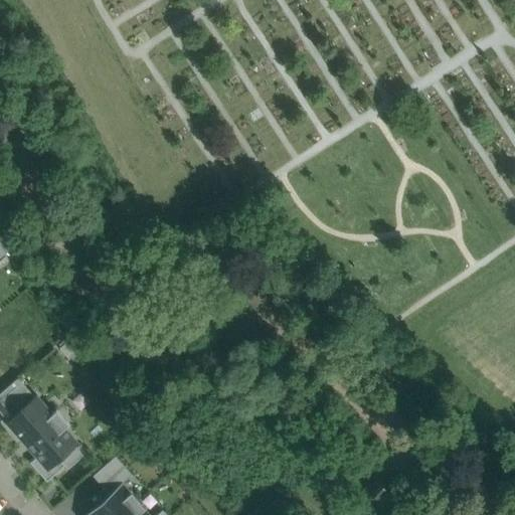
[(0,256),(9,249),(0,237),(0,256)]
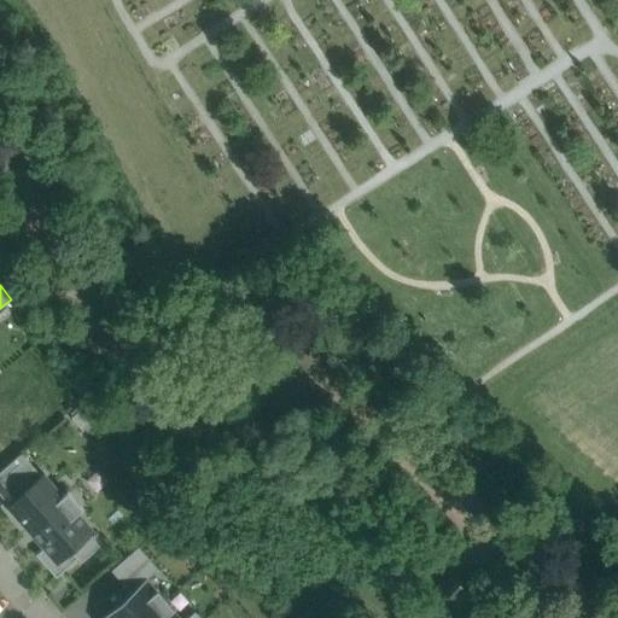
[(21,453),(0,471),(0,495),(9,505),(41,476),(21,453)]
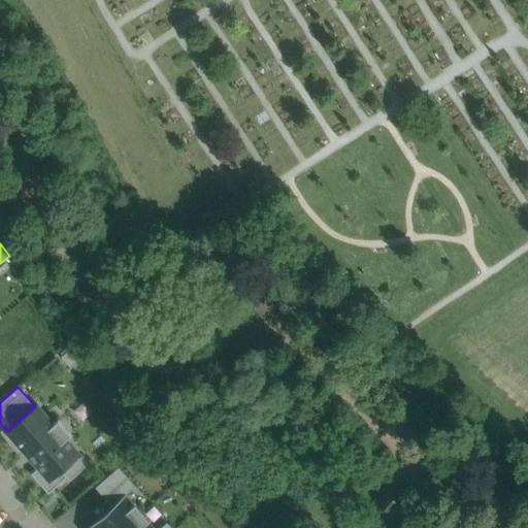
[(151,402),(137,398),(134,406),(149,410),(151,402)]
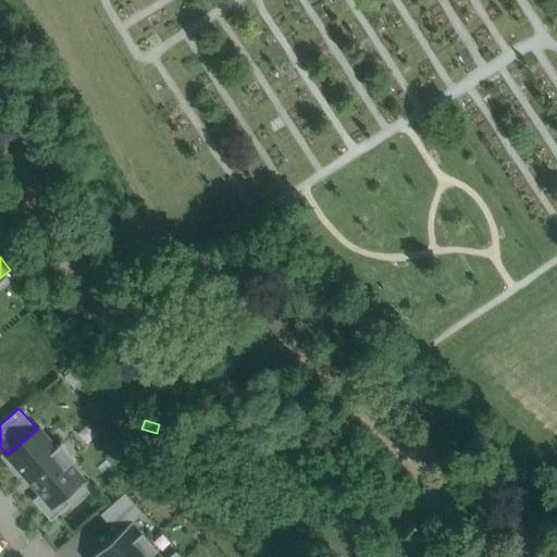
[(8,455),(5,456),(39,494),(33,500),(50,520),(71,503),(64,496),(84,479),(70,462),(74,459),(61,443),(56,447),(39,428),(37,429),(8,455)]
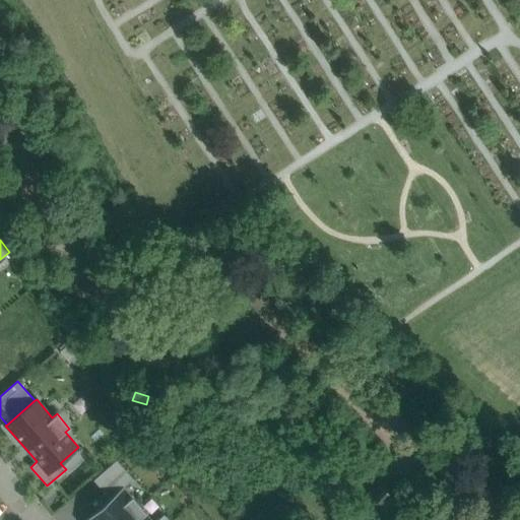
[(110,499),(123,486),(132,478),(116,460),(93,480),(110,499)]
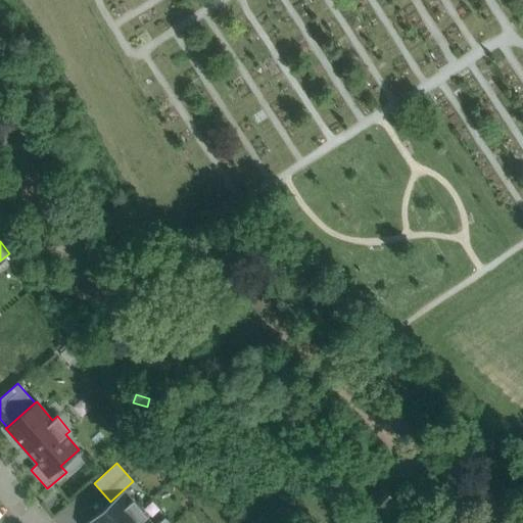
[(396,495),(384,485),(382,486),(380,485),(379,486),(381,488),(374,495),(372,495),(372,497),(374,498),(376,505),(375,506),(377,508),(378,506),(384,507),(385,509),(387,509),(386,507),(393,500),(394,501),(396,500),(394,497),(396,495)]
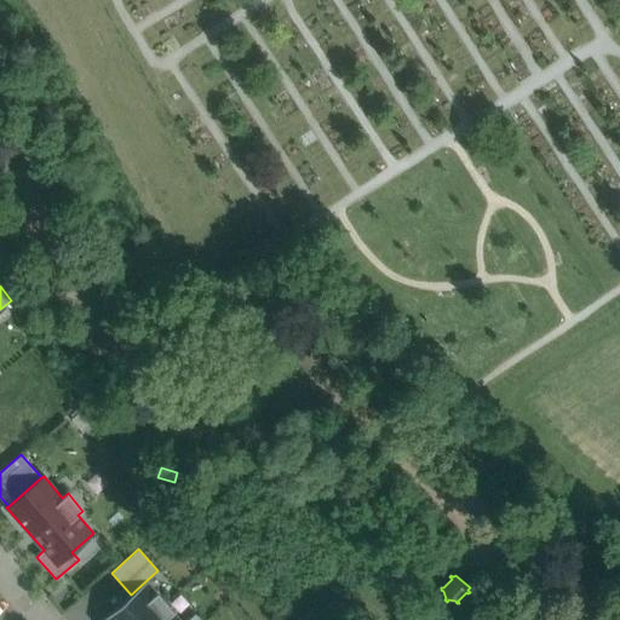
[(101,619),(182,619),(147,580),(131,595),(101,619)]
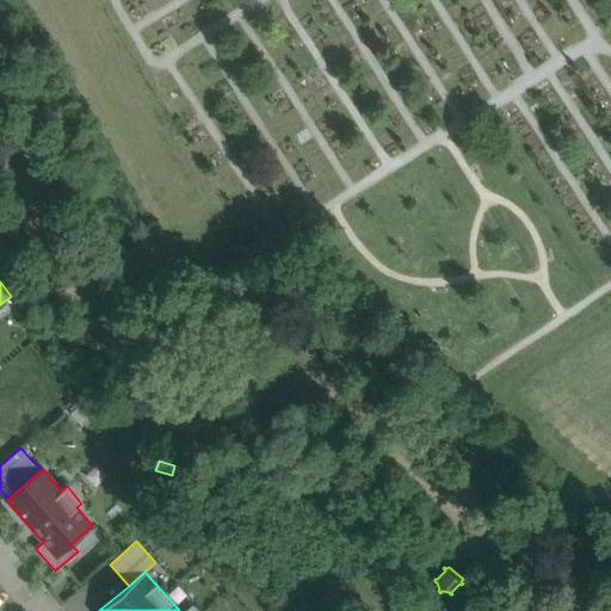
All buildings are outlined.
